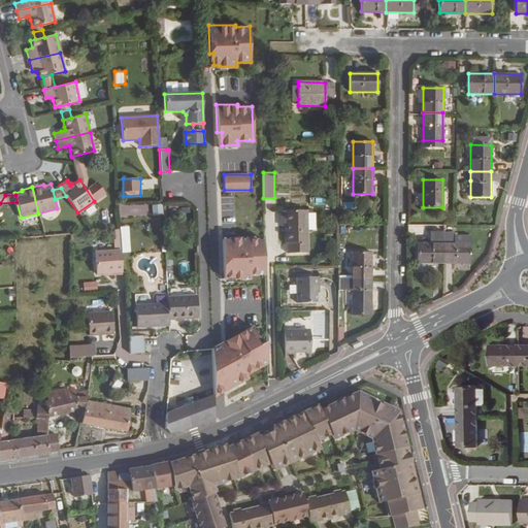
[(307,253),(306,209),(281,210),(281,226),(285,226),(286,243),(287,243),(288,254),(307,253)]
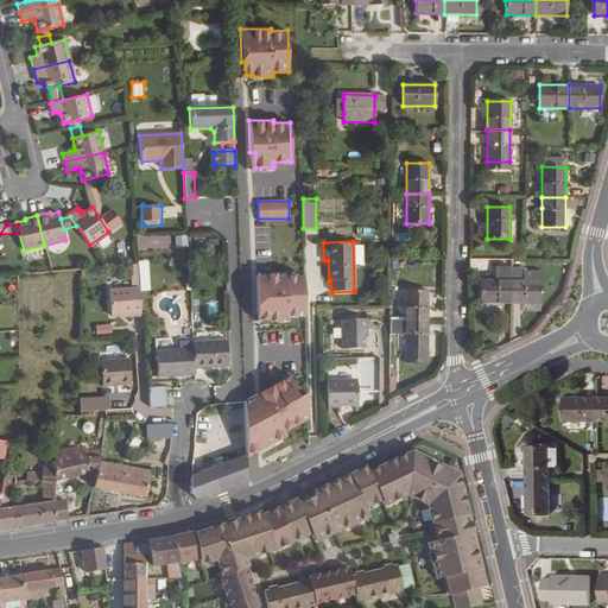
[(487,270),(486,259),(475,260),(475,271),(487,270)]
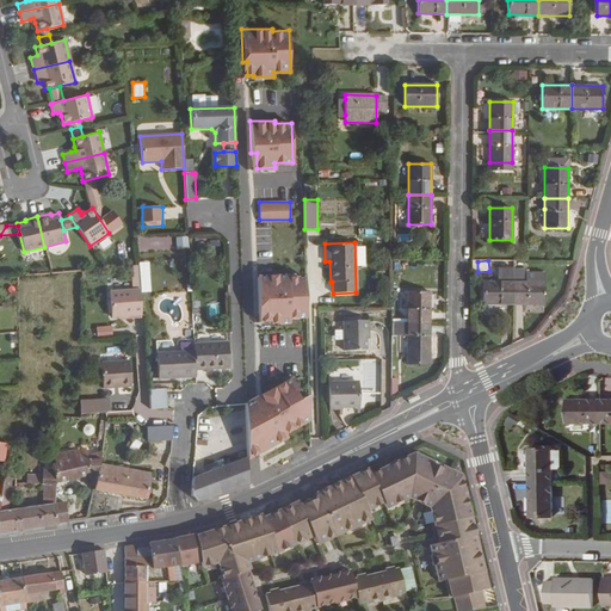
[(513,304),(513,269),(498,269),(498,282),(482,282),(482,304),(513,304)]
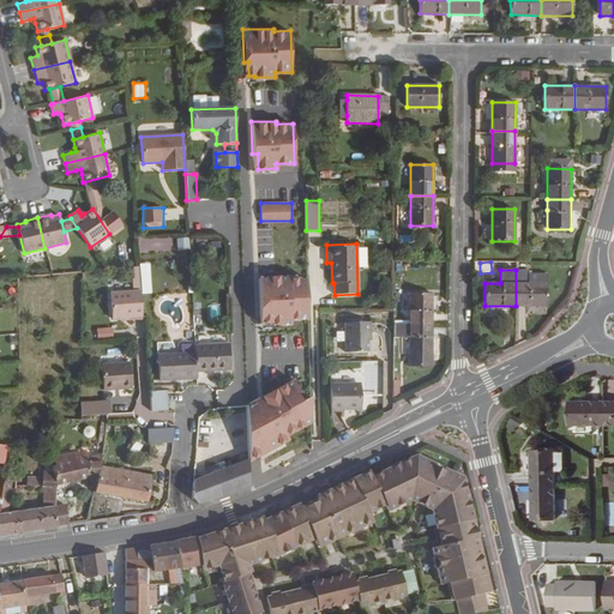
[(546,307),(546,275),(528,274),(529,274),(529,270),(516,270),(516,306),(546,307)]
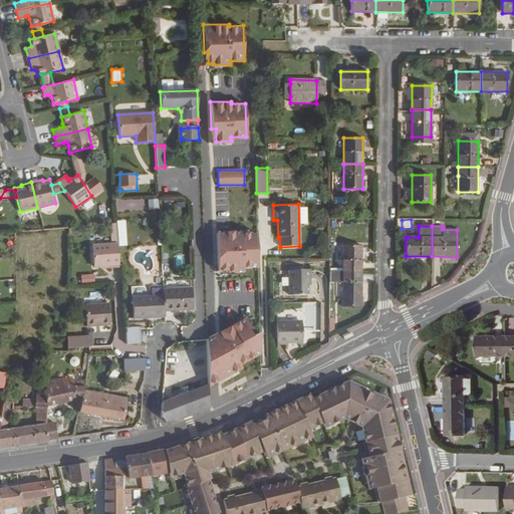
[(257,267),(256,233),(242,234),(242,232),(217,232),(217,259),(222,259),(222,270),(228,270),(228,271),(243,271),(243,267),(257,267)]
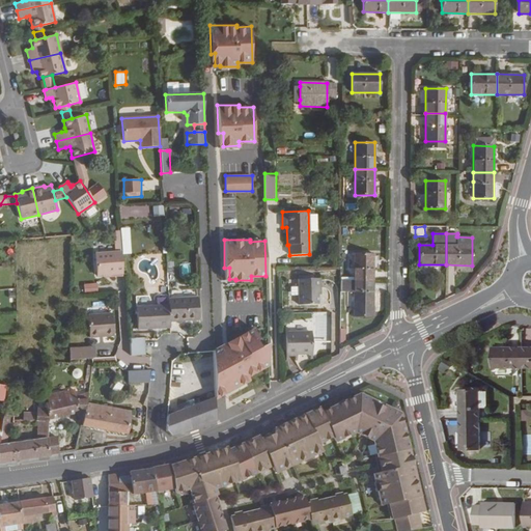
[(122,274),(120,251),(94,254),(96,276),(122,274)]
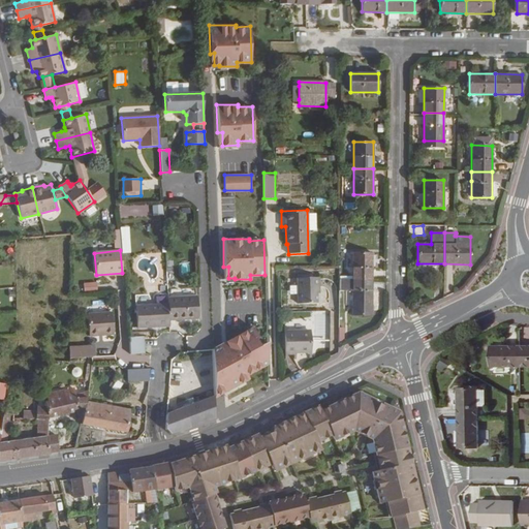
[(371,279),(371,253),(352,253),(352,279),(371,279)]
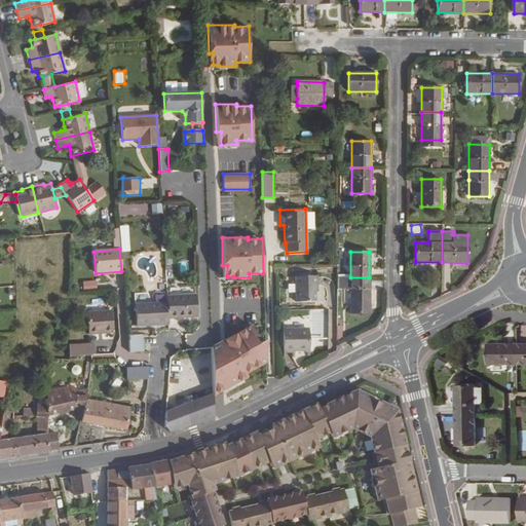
[(316,292),(316,275),(295,276),(296,302),(314,302),(314,292),(316,292)]
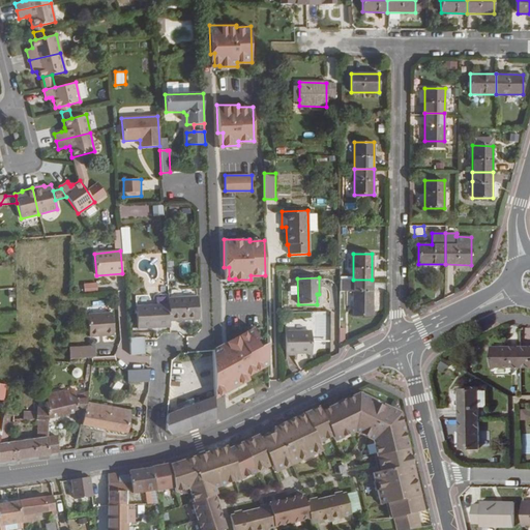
[(353,291),(353,280),(340,280),(340,291),(353,291)]
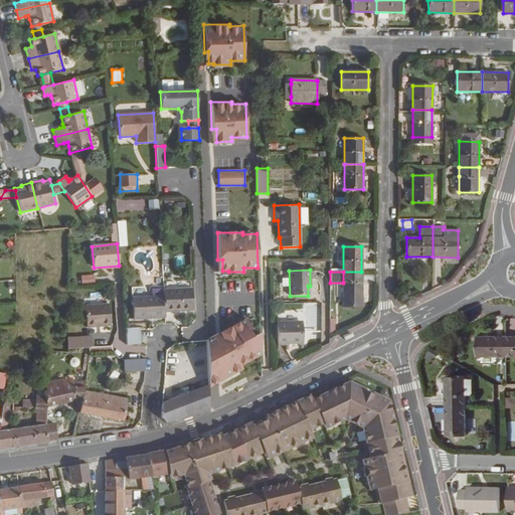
[(361,307),(361,272),(343,272),(343,307),(361,307)]
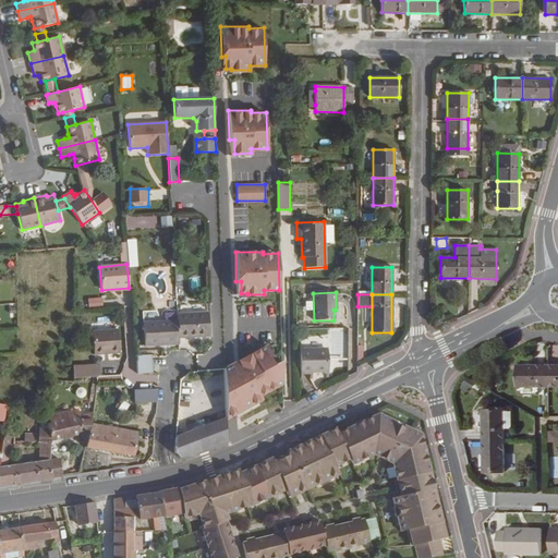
[(88,299),(89,308),(104,306),(102,298),(88,299)]
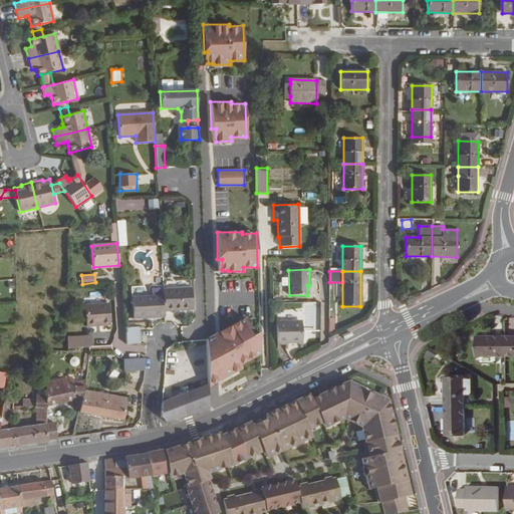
[(192,309),(191,288),(163,289),(164,295),(165,311),(192,309)]
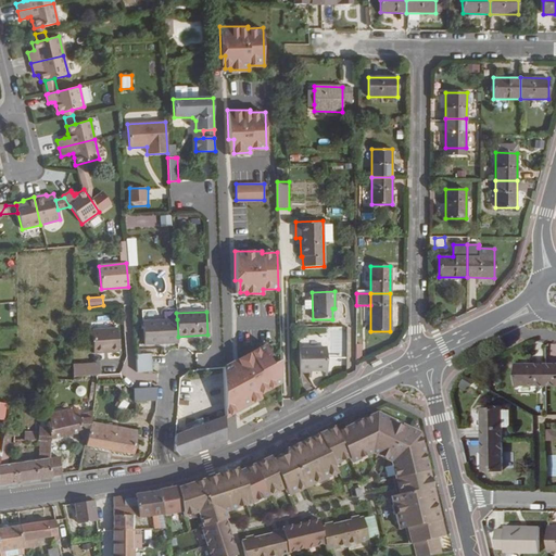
[(178,337),(177,319),(142,321),(143,344),(178,343),(178,337)]
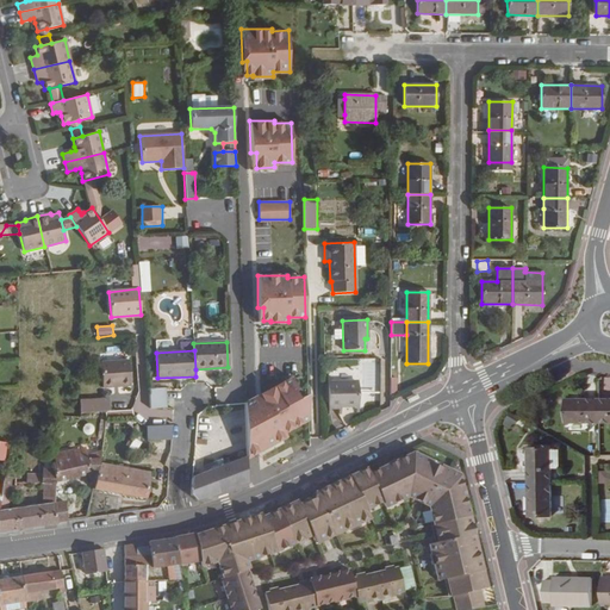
[(131,385),(129,360),(100,362),(103,387),(131,385)]
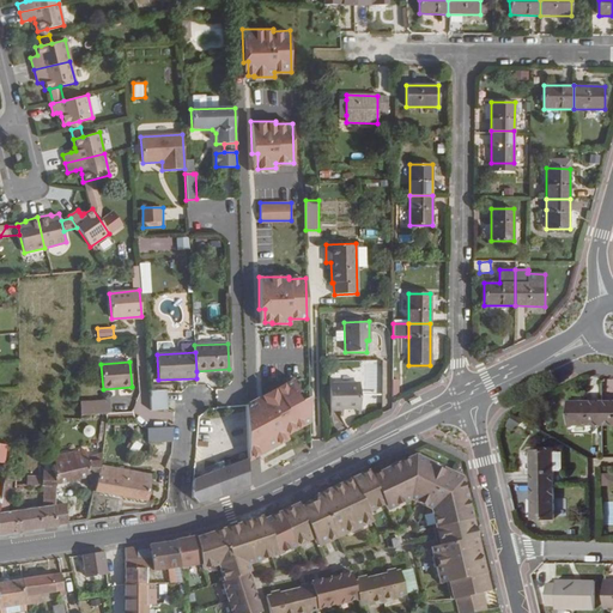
[(309,422),(309,396),(301,401),(297,393),(299,392),(293,380),(261,395),(262,404),(256,406),(253,408),(246,411),(248,459),(255,455),(287,438),(285,435),(303,425),(303,422),(309,422)]
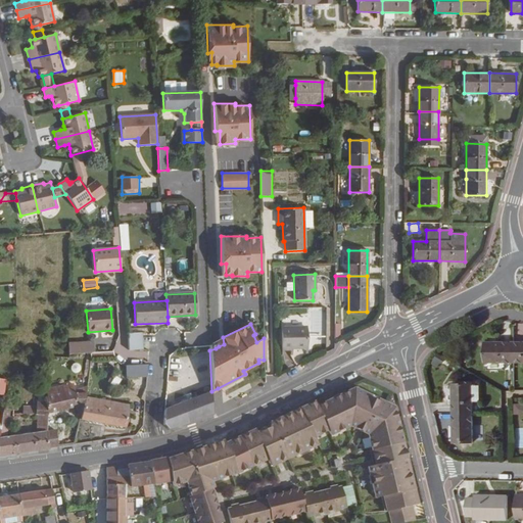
[(307,345),(306,328),(281,329),(281,348),(292,348),(292,346),(307,345)]
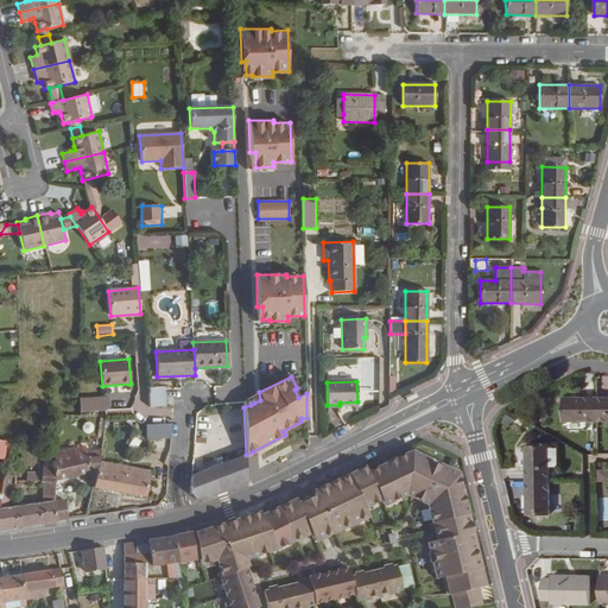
[(165,406),(164,387),(149,388),(150,406),(165,406)]
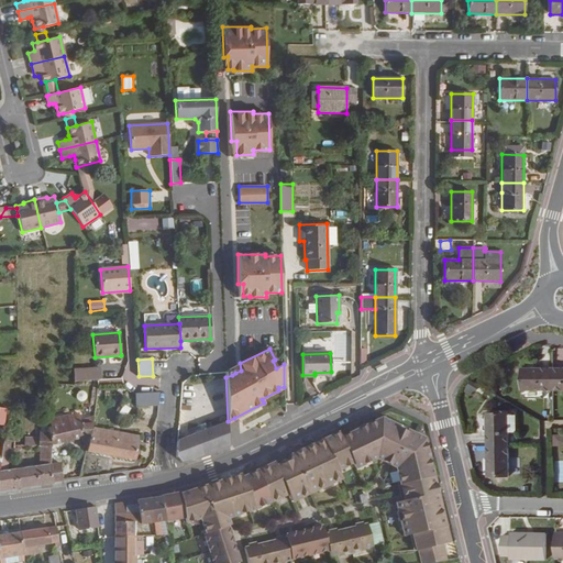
[(101,379),(100,367),(74,370),(74,382),(100,379),(101,379)]
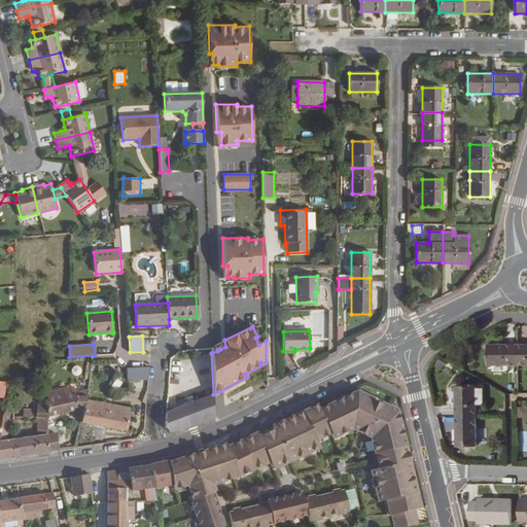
[(517,364),(517,344),(488,344),(488,365),(517,364)]
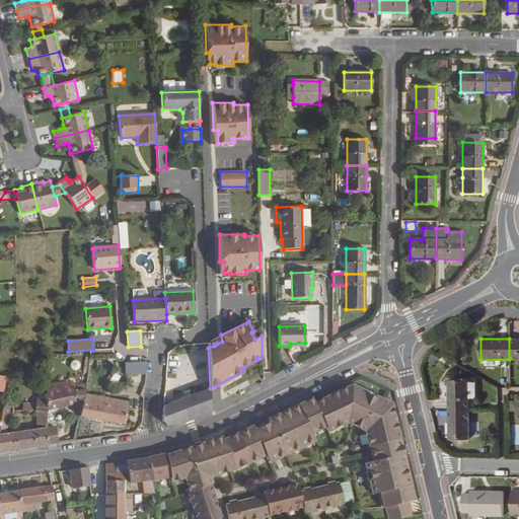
[(518,359),(518,339),(509,339),(509,359),(518,359)]
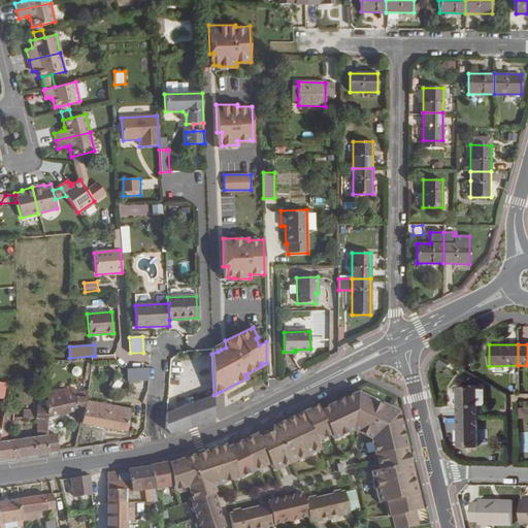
[(116,361),(113,355),(95,356),(94,356),(95,363),(116,361)]
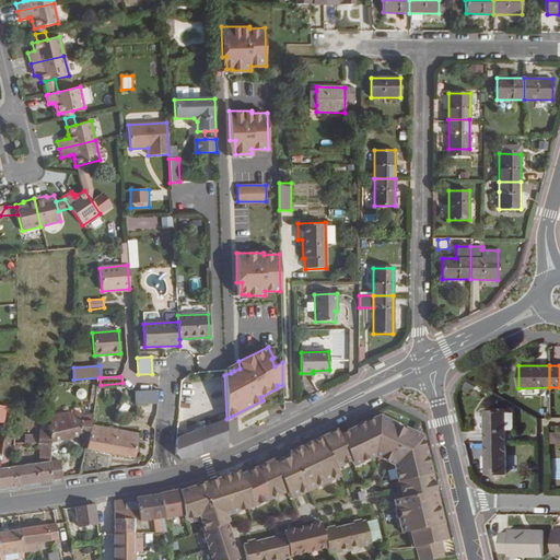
[(470,395),(478,383),(468,377),(462,389),(470,395)]
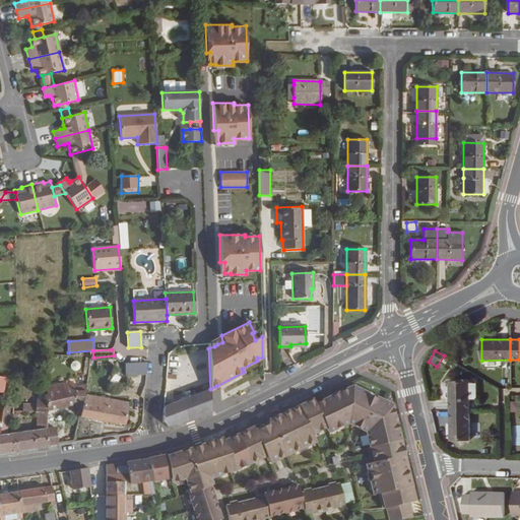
[(145,374),(146,363),(124,364),(125,375),(145,374)]
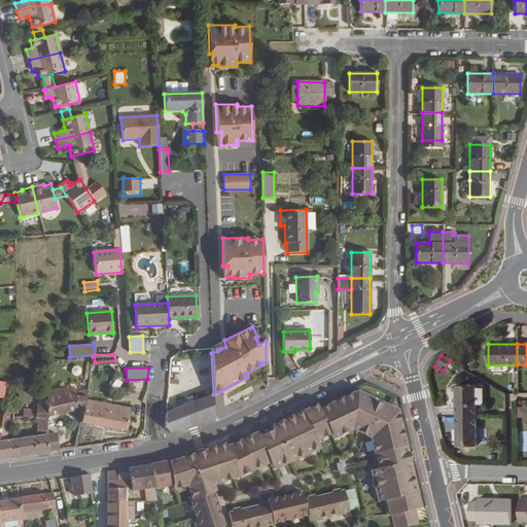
[(116,390),(121,383),(116,379),(111,386),(116,390)]
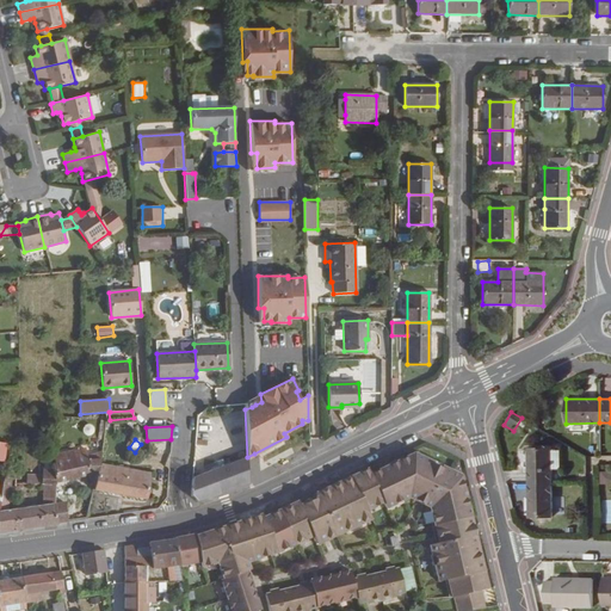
[(303,449),(301,443),(291,448),(294,452),(294,454),(295,454),(297,452),(298,452),(300,452),(301,451),(303,450),(303,449)]
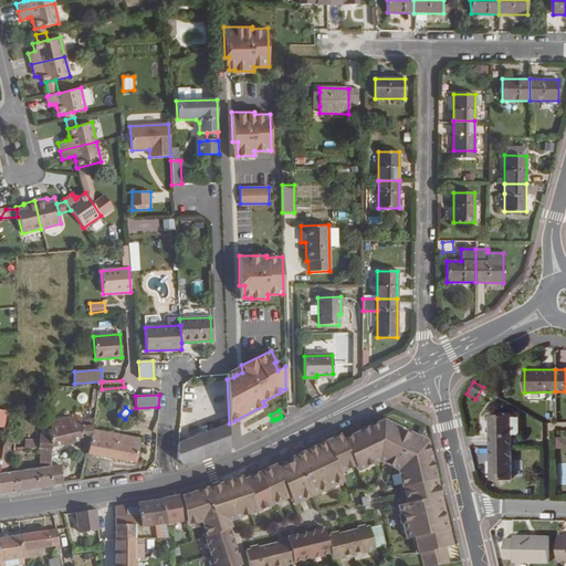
[(512,447),(511,433),(511,413),(489,415),(490,447),(512,447)]
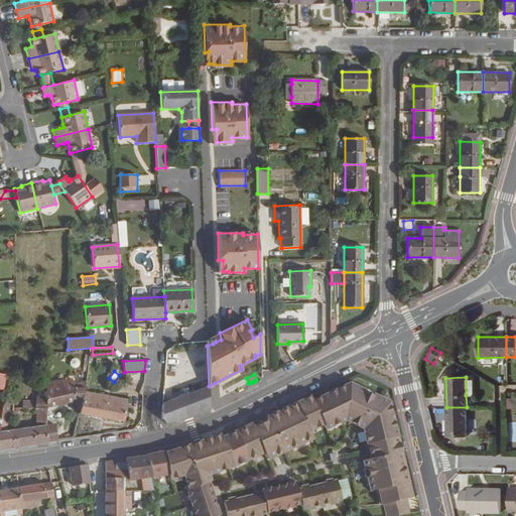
[(80,410),(85,392),(85,388),(74,388),(74,385),(63,387),(61,380),(44,384),(46,391),(43,392),(44,397),(37,396),(36,409),(46,410),(47,407),(74,401),(75,404),(76,410),(80,410)]
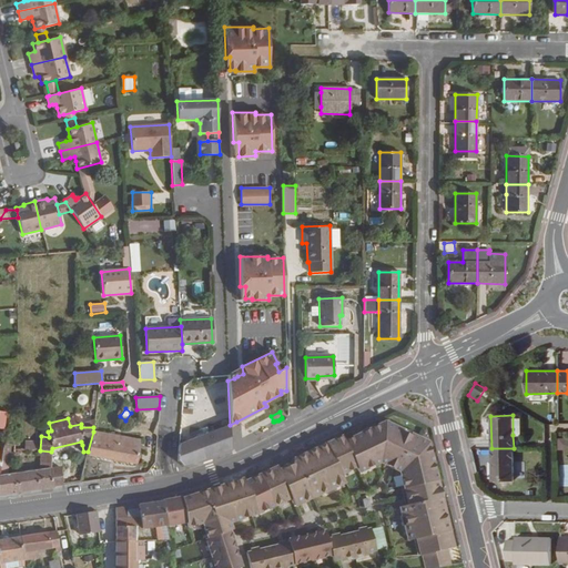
[(454,548),(429,445),(387,425),(346,445),(343,439),(295,463),(296,465),(280,473),(279,469),(246,483),(245,478),(192,496),(162,501),(166,525),(186,521),(188,526),(203,520),(208,536),(209,535),(217,567),(232,567),(243,565),(232,528),(231,528),(230,523),(256,514),(290,500),(293,498),(296,506),(344,484),(341,476),(357,468),(359,473),(381,463),(399,472),(404,489),(402,490),(406,506),(399,507),(408,543),(414,540),(418,557),(423,556),(425,567),(442,567),(452,567),(447,550),(454,548)]
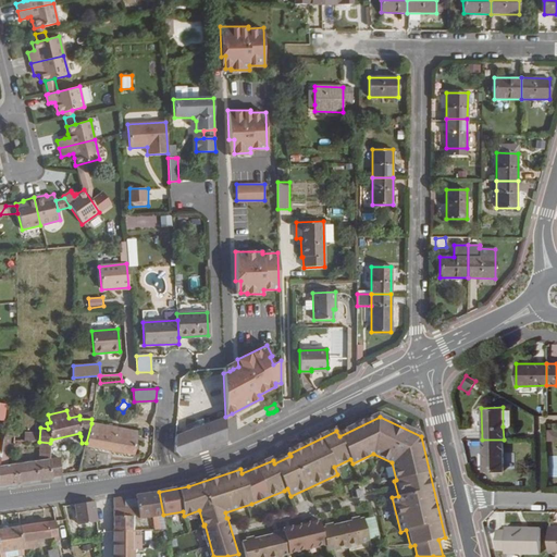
[(226,441),(225,417),(175,435),(174,453),(183,457),(226,441)]
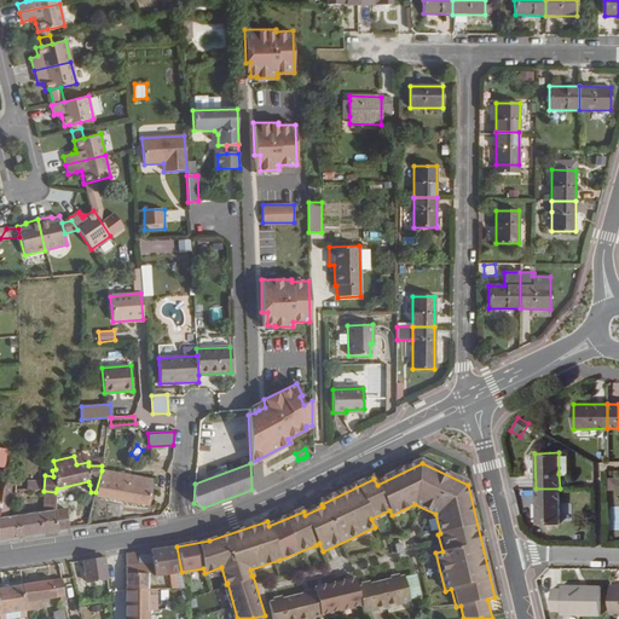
[(148,505),(152,480),(102,470),(96,492),(94,496),(148,505)]
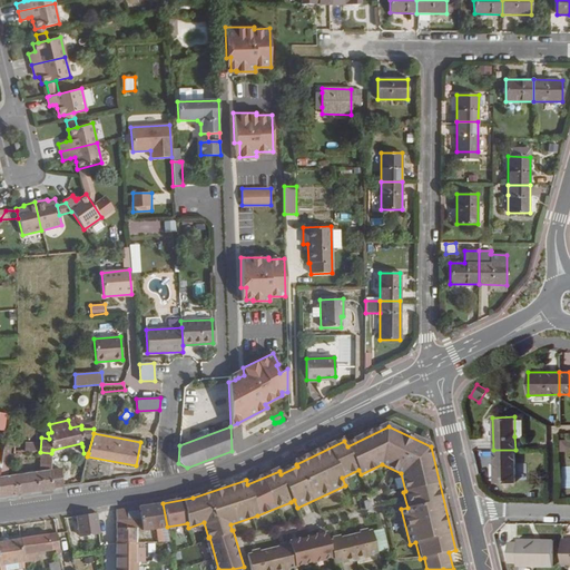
[(0,475),(8,475),(11,446),(3,445),(0,467),(0,473),(0,475)]
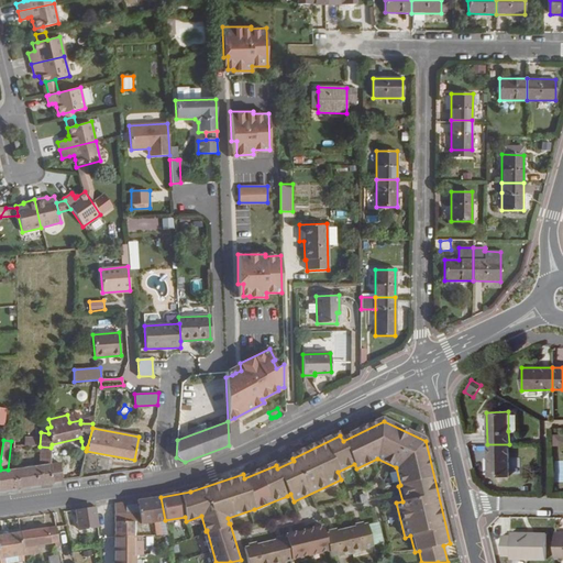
[(509,476),(509,444),(487,444),(487,476),(509,476)]
